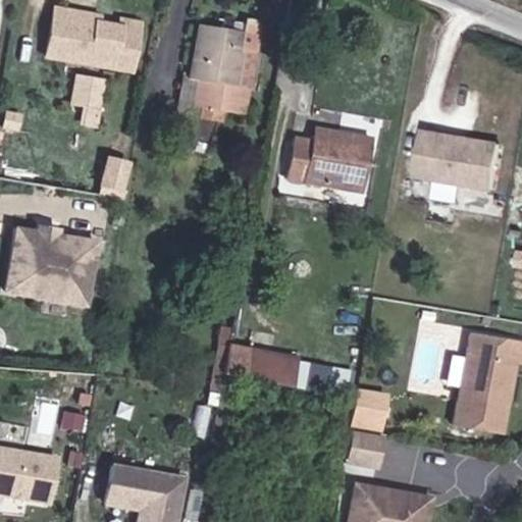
[(128,73),(135,33),(117,30),(71,22),(73,15),(51,11),(43,60),(128,73)]
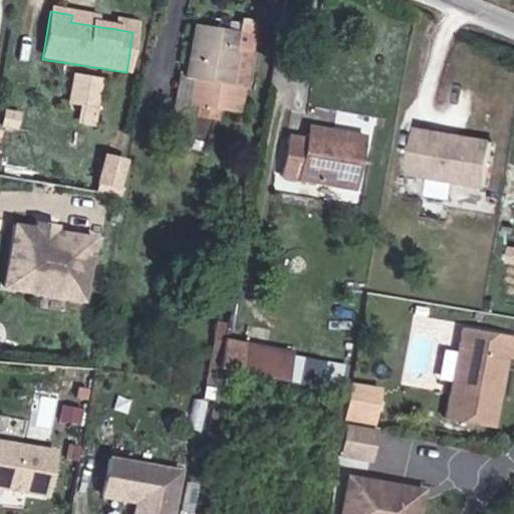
[(93,25),(94,19),(72,15),(70,22),(93,25)]
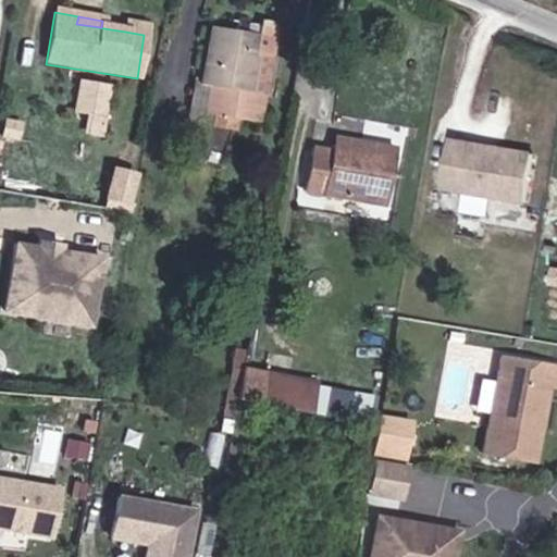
[(210,120),(262,130),(267,97),(249,94),(256,58),(272,61),(279,31),(259,26),(259,35),(248,33),(249,25),(236,22),(235,32),(213,28),(205,84),(215,87),(210,120)]
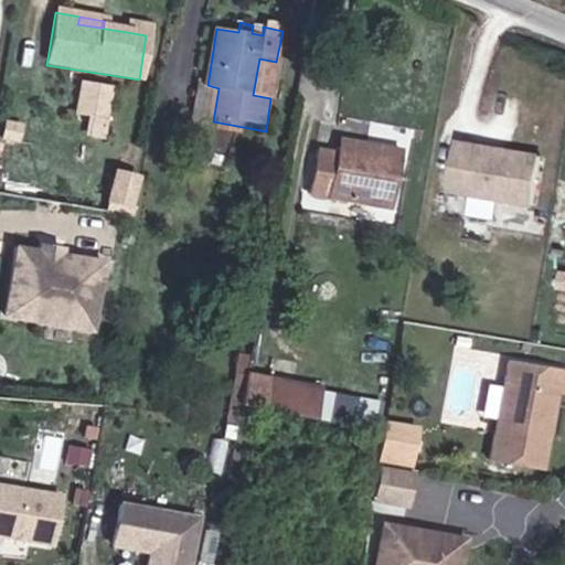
[(146,35),(147,29),(128,25),(127,32),(146,35)]
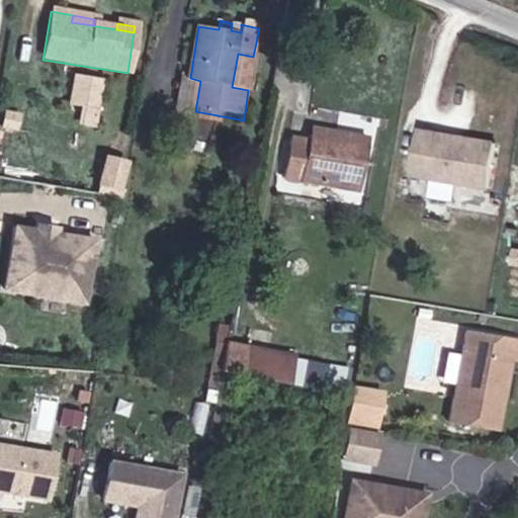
[(232,87),(248,90),(253,57),(238,54),(232,87)]
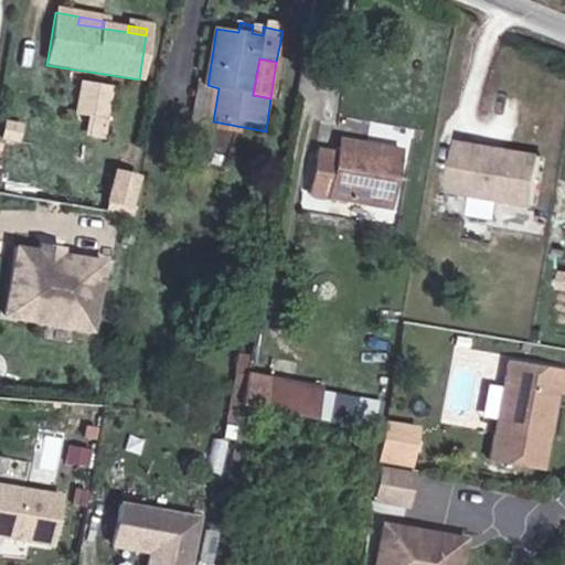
[(92,131),(106,134),(117,83),(83,76),(76,110),(95,114),(92,131)]
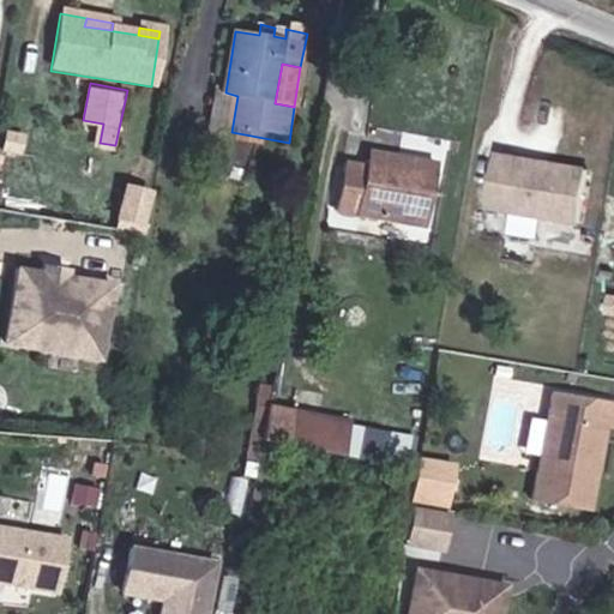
[(371,137),(369,151),(393,155),(395,142),(371,137)]
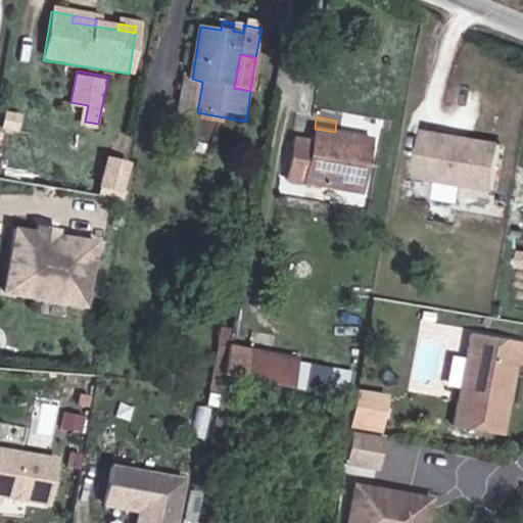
[(335,132),(315,129),(295,126),(288,169),(362,180),(370,127),(336,121),(335,132)]
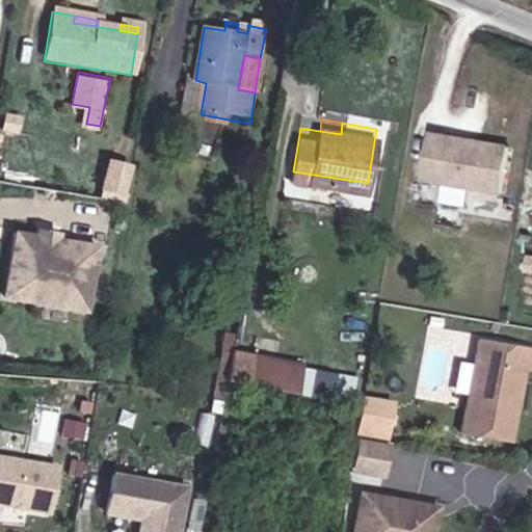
[(507,147),(427,134),(419,183),(500,194),(507,147)]
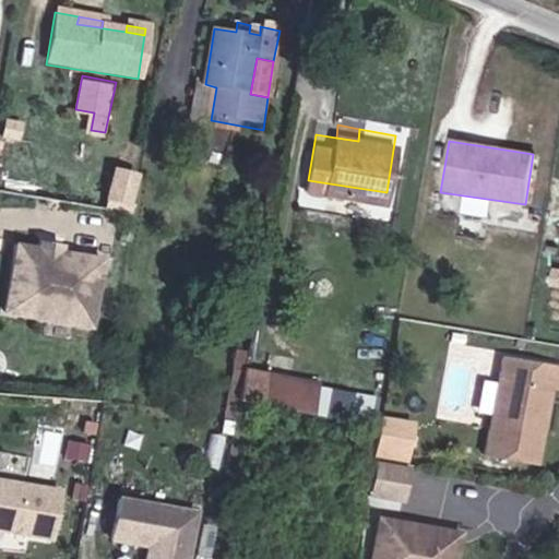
[(137,203),(142,167),(116,163),(110,200),(137,203)]
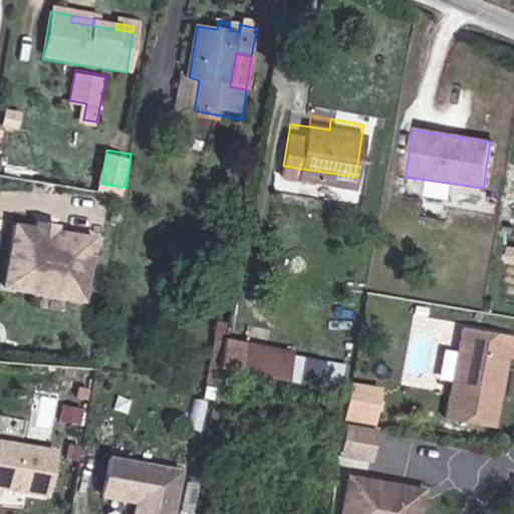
[(51,236),(52,230),(33,227),(32,232),(51,236)]
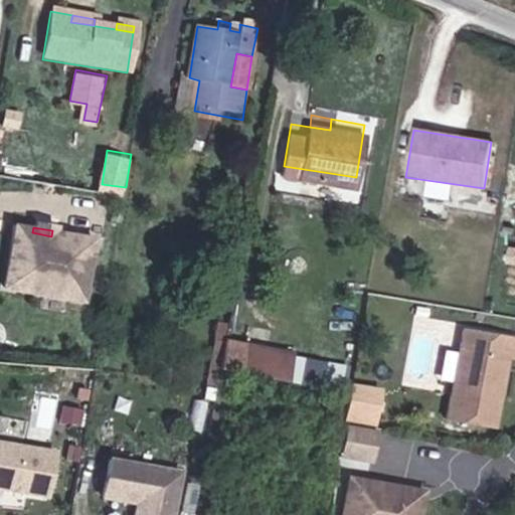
[(0,292),(80,306),(92,243),(51,236),(32,232),(11,229),(0,291),(0,292)]
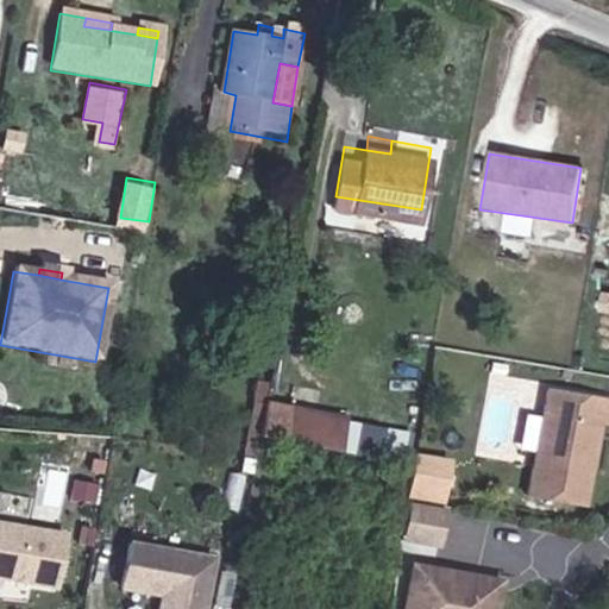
[(501,360),(502,352),(488,349),(487,358),(501,360)]
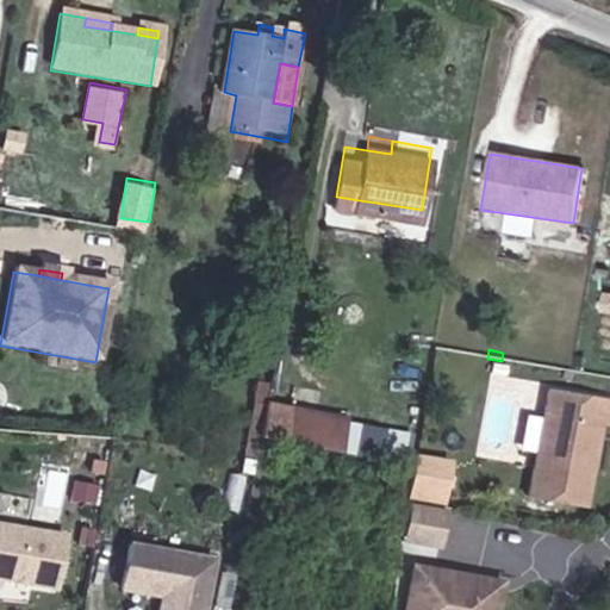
[(578,496),(593,414),(604,415),(608,391),(543,379),(522,485),(578,496)]
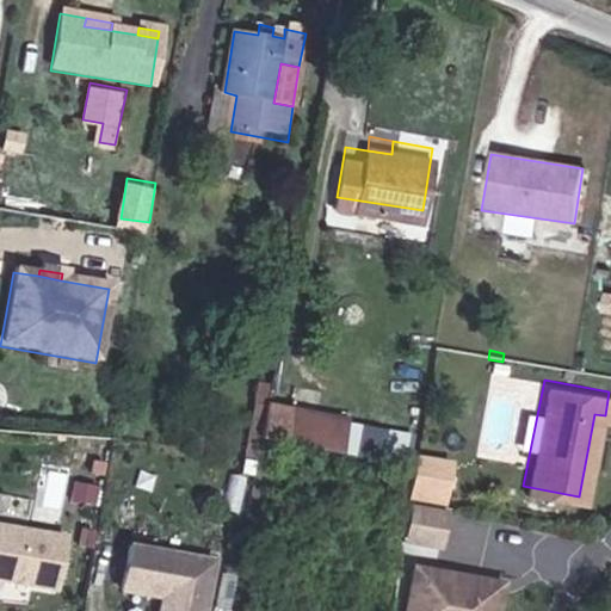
[(503,444),(513,387),(489,381),(477,439),(503,444)]
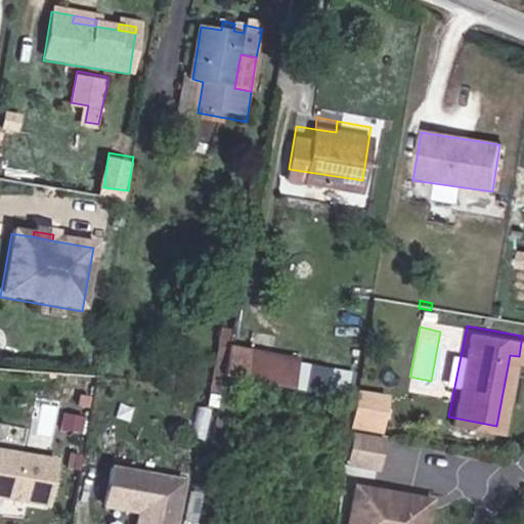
[(252,338),(247,370),(267,375),(272,342),(252,338)]
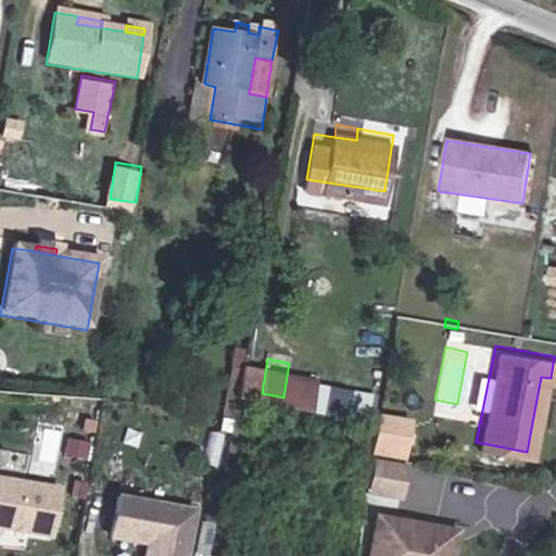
[(261,397),(265,363),(234,359),(230,394),(261,397)]
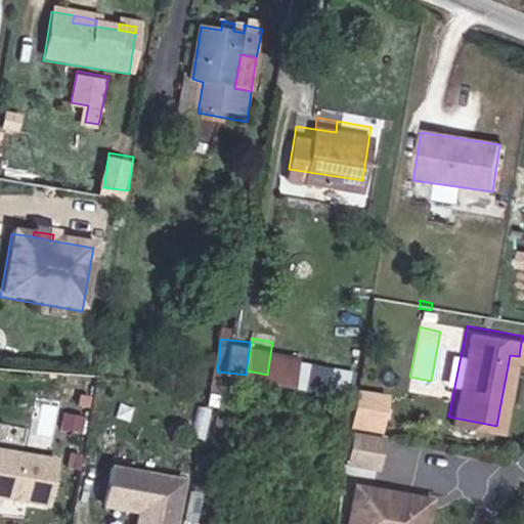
[(267,375),(298,381),(303,348),(272,342),(267,375)]
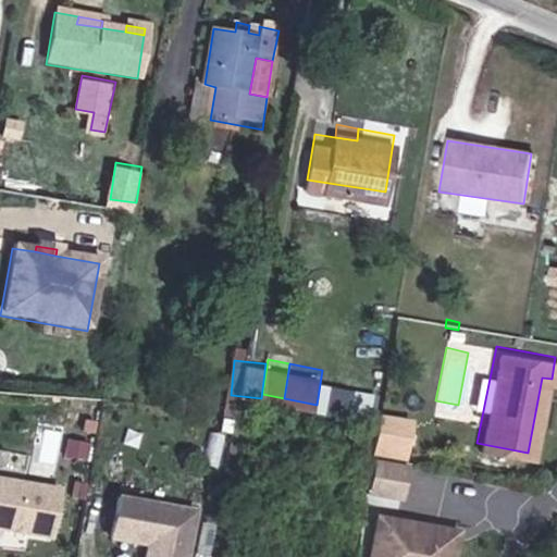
[(317,405),(376,415),(382,380),(322,370),(317,405)]
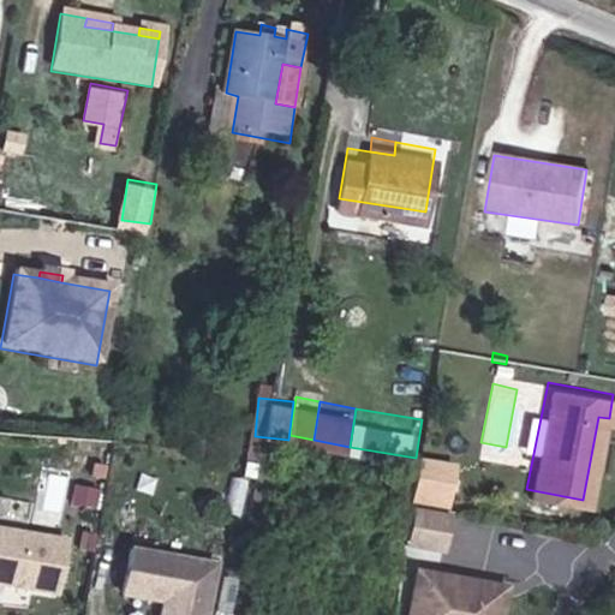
[(452,549),(460,458),(421,454),(412,545),(452,549)]
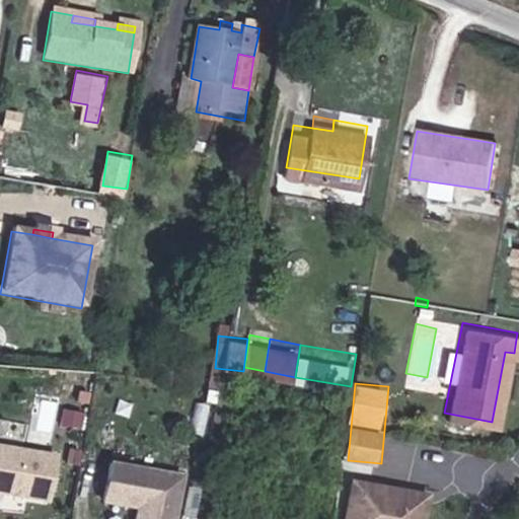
[(0,502),(46,511),(54,465),(0,456),(0,502)]
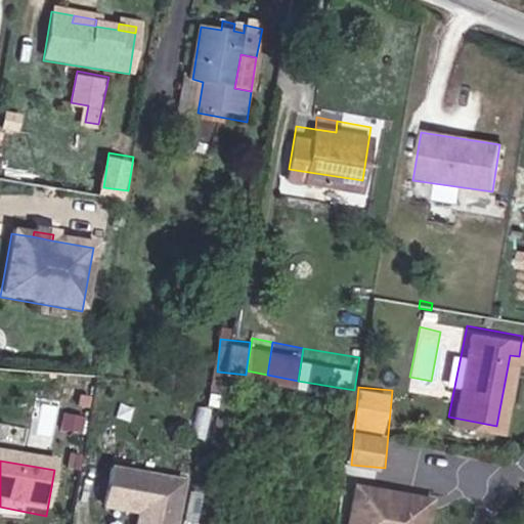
[(413,523),(420,503),(401,497),(403,490),(348,476),(338,514),(364,520),(362,523),(413,523)]
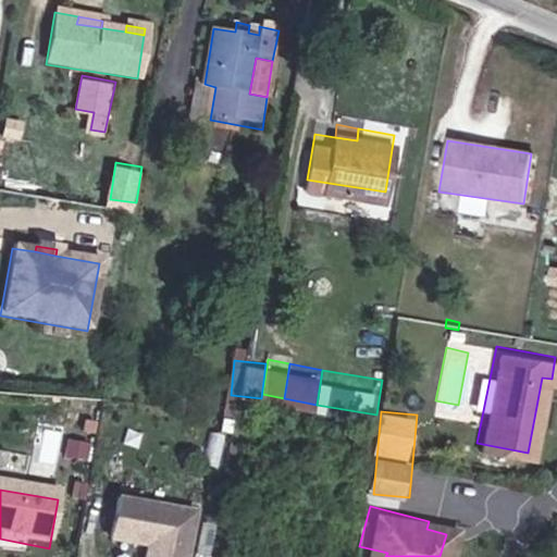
[(187,556),(194,522),(115,508),(108,548),(133,553),(138,548),(147,551),(146,555),(146,556),(187,556)]
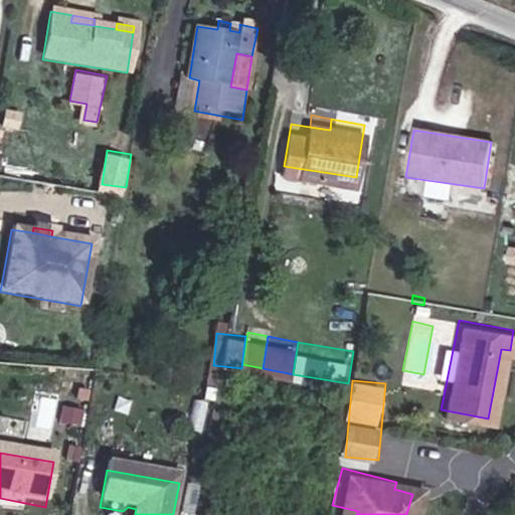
[(414,487),(396,482),(394,489),(412,494),(414,487)]
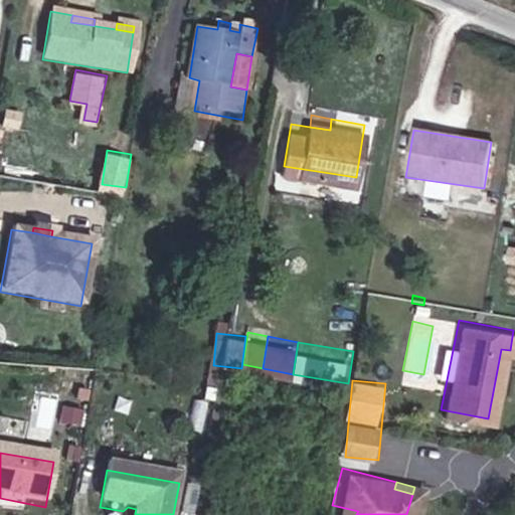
[(356,514),(358,511),(332,505),(329,514),(356,514)]
